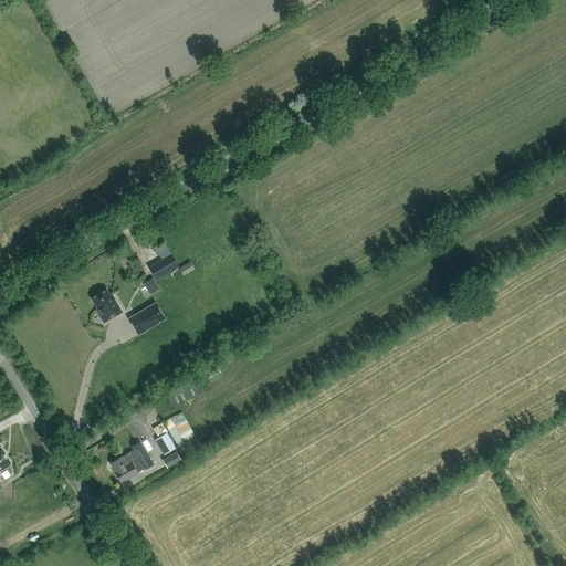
[(179,268),(171,253),(148,266),(156,281),(179,268)]
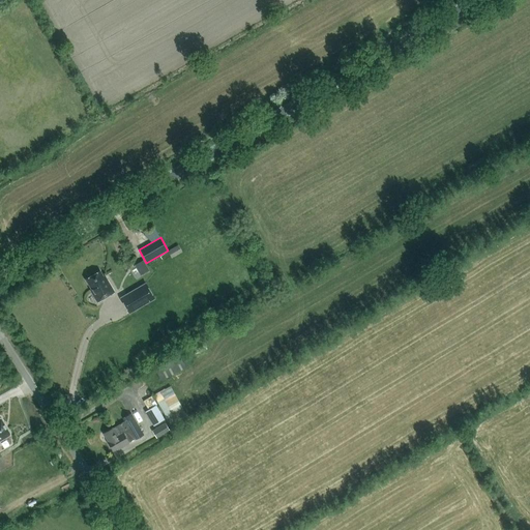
[(168,252),(171,258),(182,252),(178,245),(168,252)]
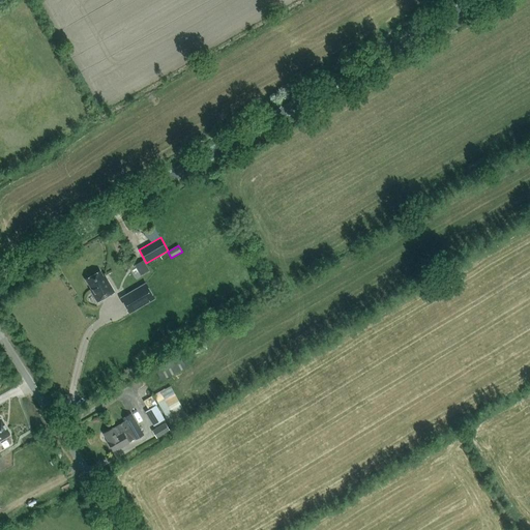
[(148,268),(143,260),(135,265),(139,272),(148,268)]
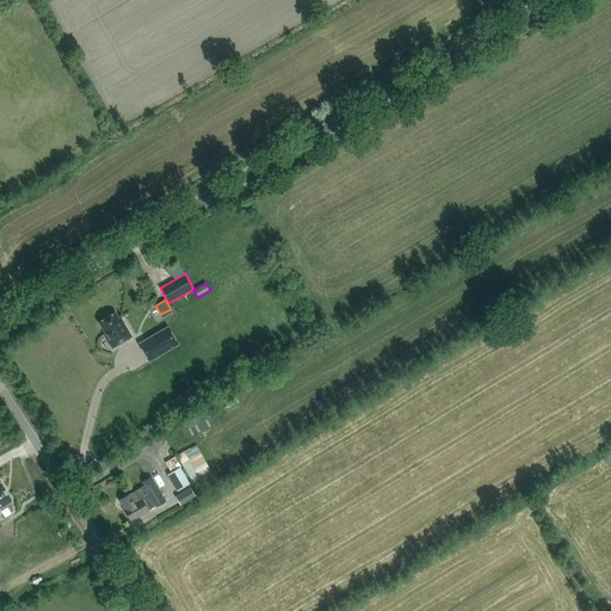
[(112,349),(131,337),(123,322),(122,323),(116,313),(99,322),(105,333),(104,334),(112,349)]
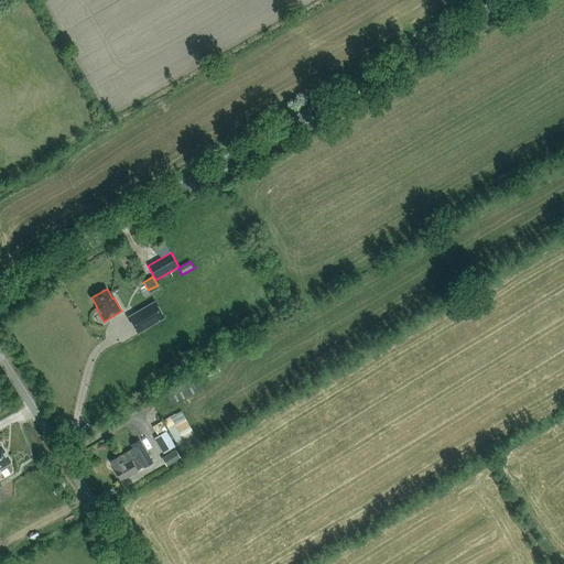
[(128,317),(138,334),(165,317),(155,301),(128,317)]
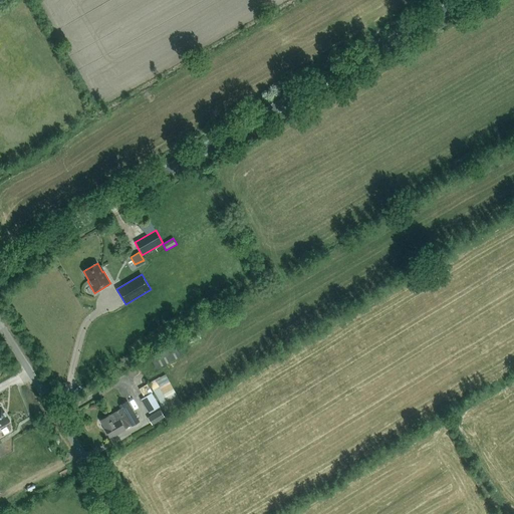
[(151,358),(156,369),(181,356),(175,346),(151,358)]
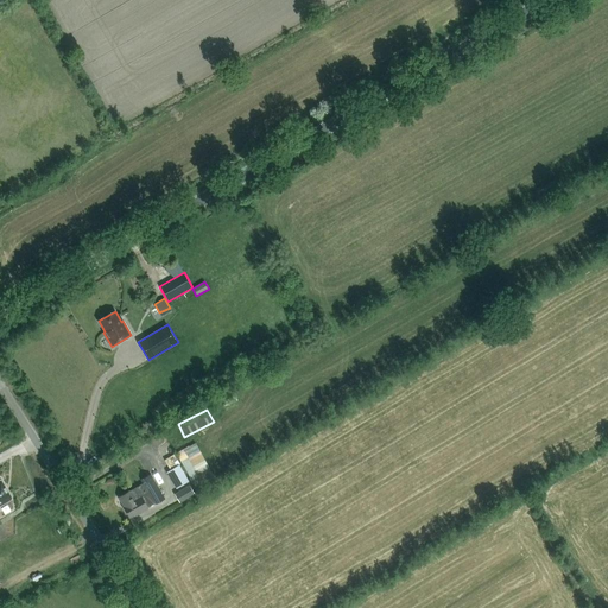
[(196,443),(176,454),(190,479),(189,479),(196,491),(215,480),(196,443)]
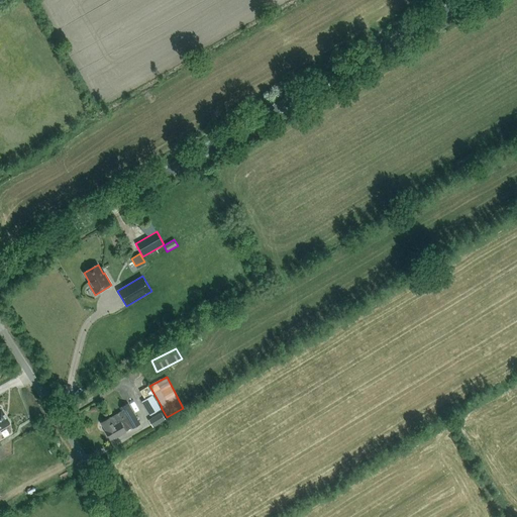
[(149,416),(161,410),(152,395),(141,402),(149,416)]
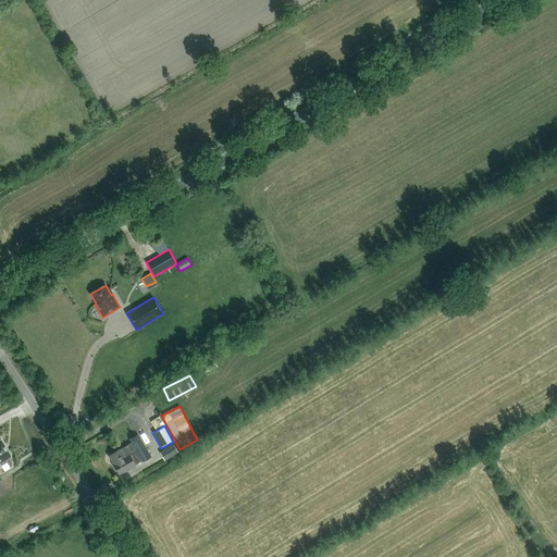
[(138,434),(130,440),(131,443),(118,450),(109,456),(114,465),(113,466),(118,473),(122,471),(123,473),(136,466),(135,466),(141,461),(143,462),(151,457),(138,434)]
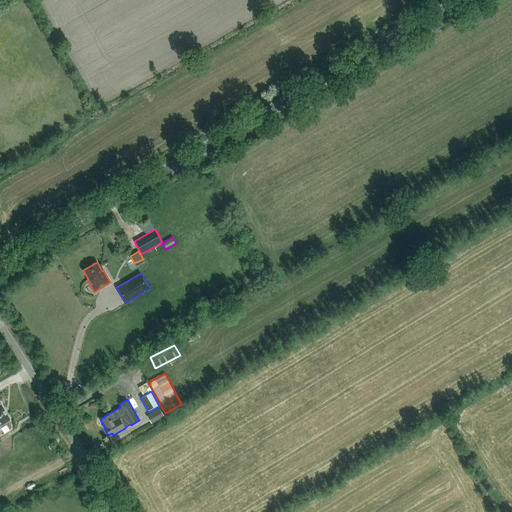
[(0,425),(10,420),(1,404),(0,403),(0,425)]
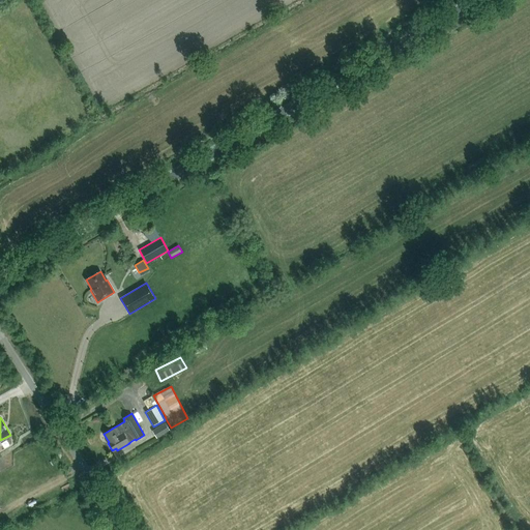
[(152,431),(156,437),(169,430),(166,423),(152,431)]
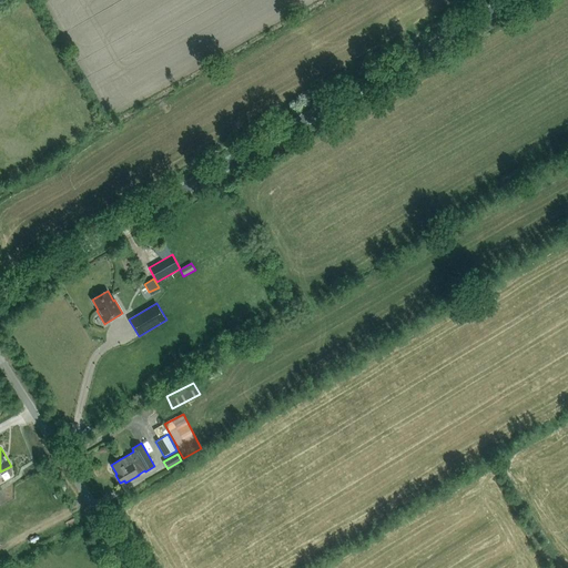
All buildings are outlined.
